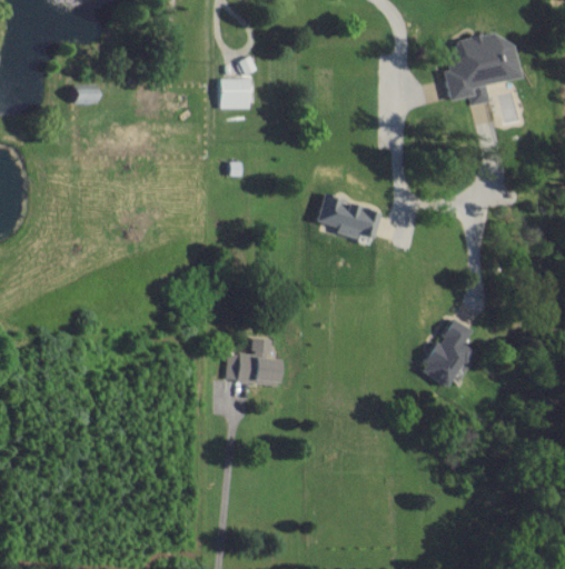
[(517,78),(511,32),(448,43),(453,69),(443,71),(447,100),(473,96),(475,105),(493,101),(489,82),(517,78)]
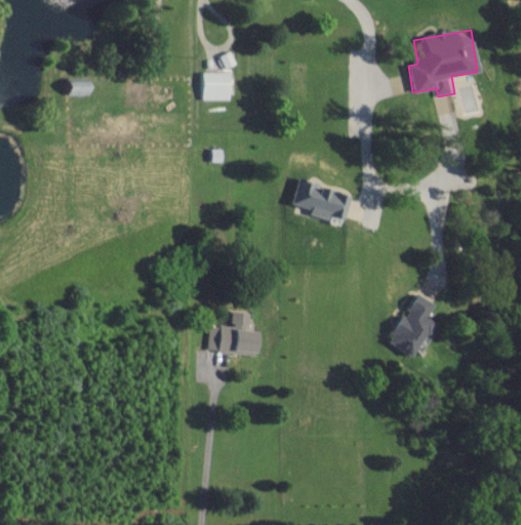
[(231,72),(203,73),(203,99),(231,99),(231,72)]
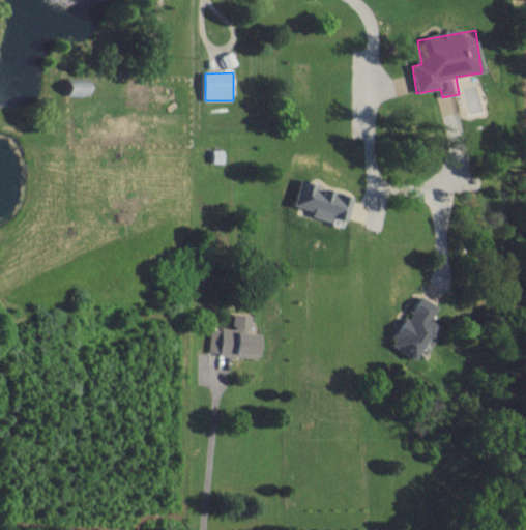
[(295,207),(313,212),(312,217),(332,223),(333,218),(348,223),(355,199),(301,184),(295,207)]
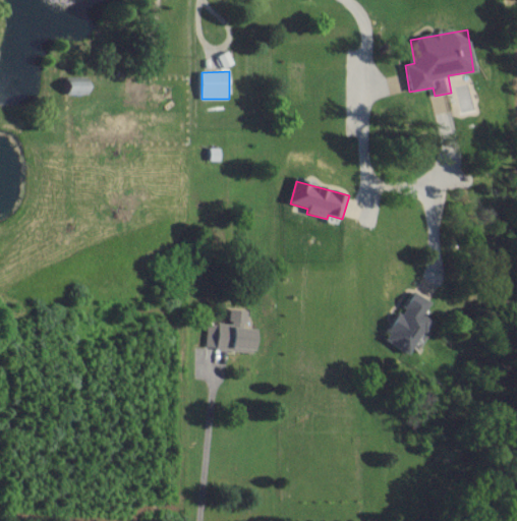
[(432,302),(413,291),(401,312),(399,311),(383,339),(409,355),(431,320),(423,314),(432,302)]
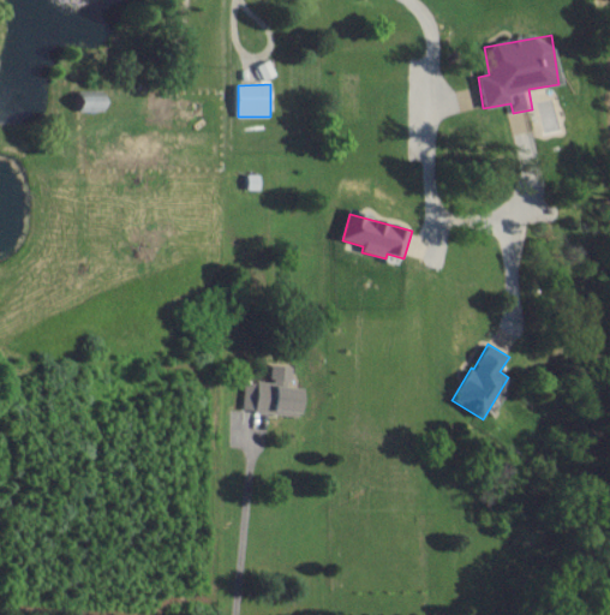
[(250,381),(249,411),(299,415),(299,401),(306,401),(308,389),(297,388),(298,366),(277,365),(276,383),(250,381)]
